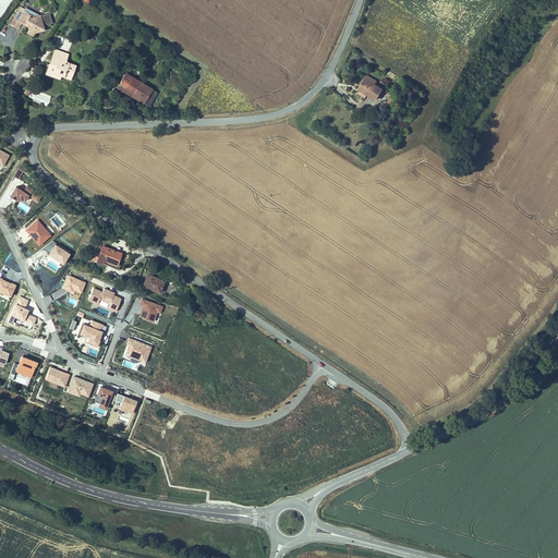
[(40,15),(40,14),(39,14),(33,16),(23,11),(22,10),(23,8),(20,5),(10,24),(19,28),(22,24),(27,26),(27,29),(26,33),(33,36),(35,32),(45,29),(44,26),(40,15)]
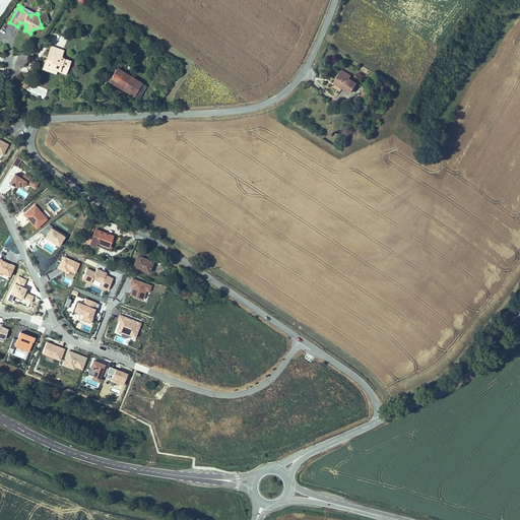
[(23,6),(21,10),(30,15),(37,13),(23,6)]
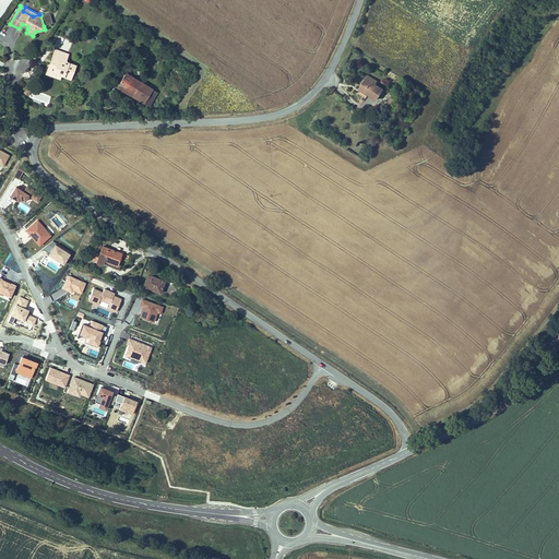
[(50,12),(40,15),(44,26),(52,23),(50,12)]
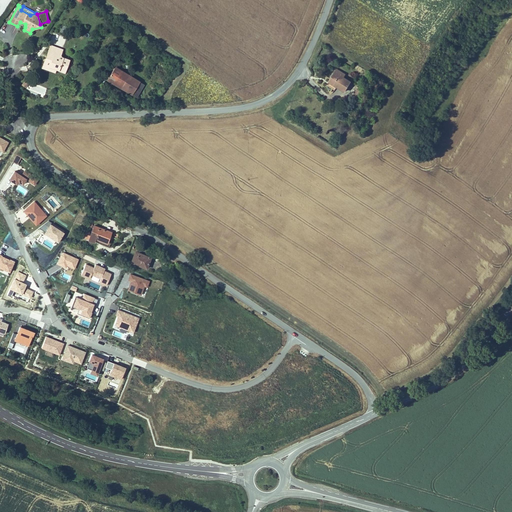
[(65,74),(70,60),(61,57),(60,55),(58,55),(56,54),(58,47),(49,44),(41,68),(54,73),(56,70),(65,74)]
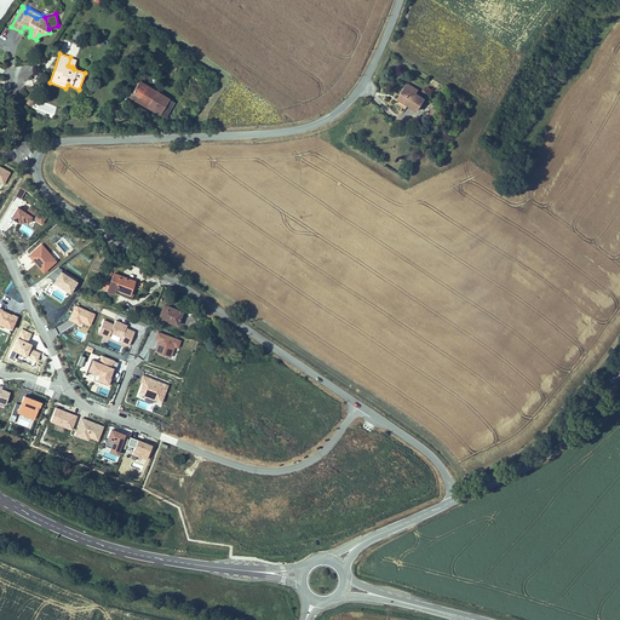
[(170,98),(139,80),(128,97),(159,115),(160,115),(168,99),(170,98)]
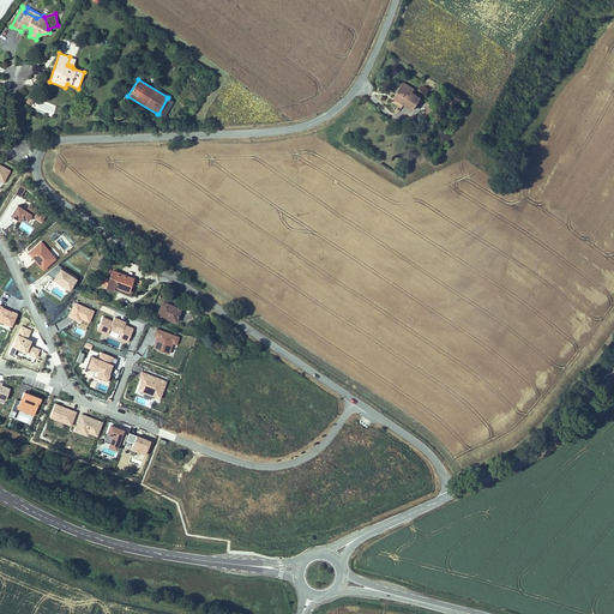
[(414,89),(403,83),(391,102),(401,108),(403,106),(413,112),(421,98),(411,92),(414,89)]
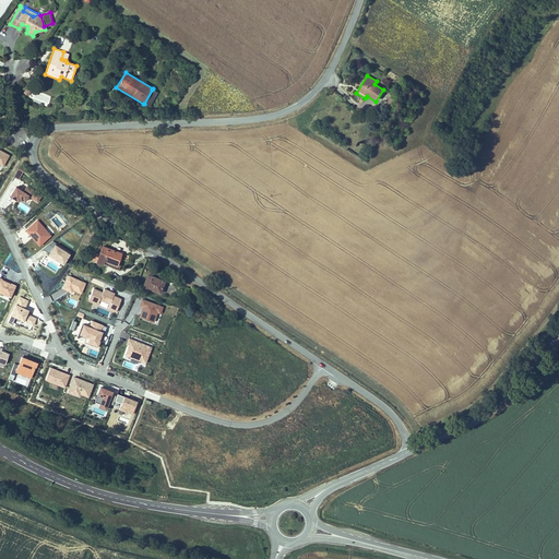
[(23,92),(27,95),(32,90),(27,86),(23,92)]
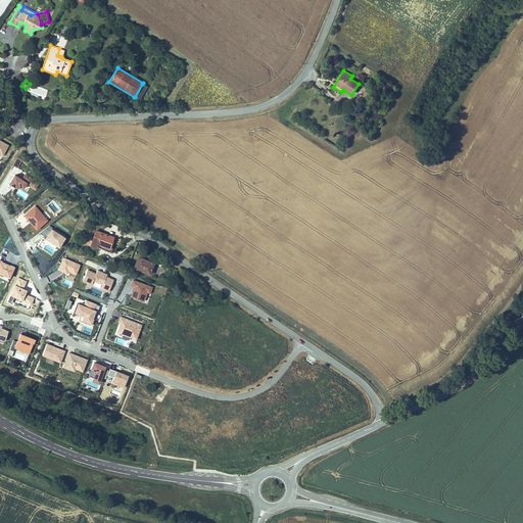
[(99,84),(94,93),(100,97),(105,88),(99,84)]
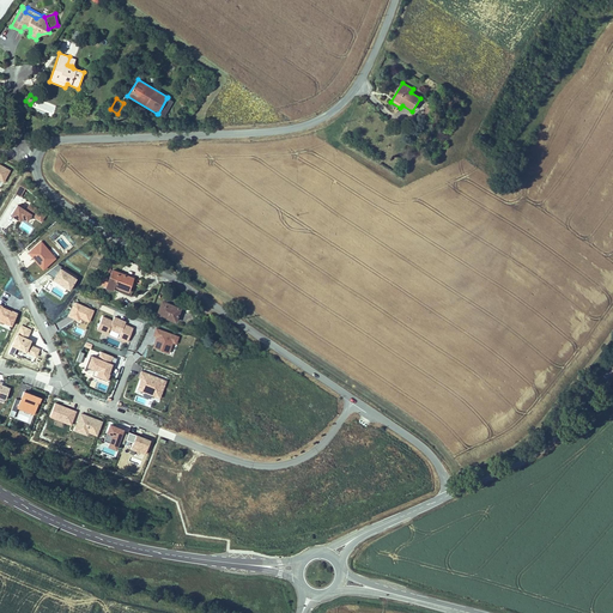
[(167,98),(158,114),(163,116),(173,101),(167,98)]
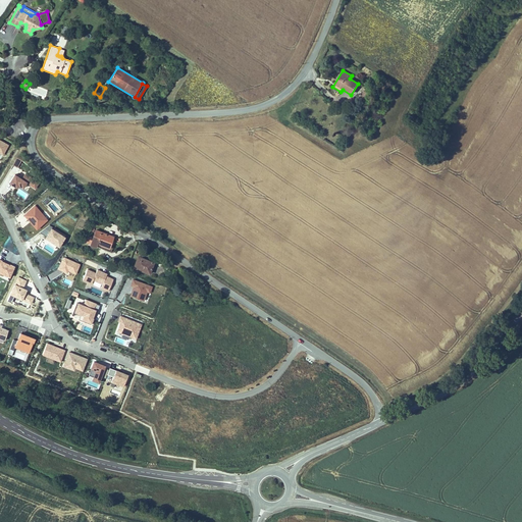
[(359,115),(352,111),(349,116),(356,119),(359,115)]
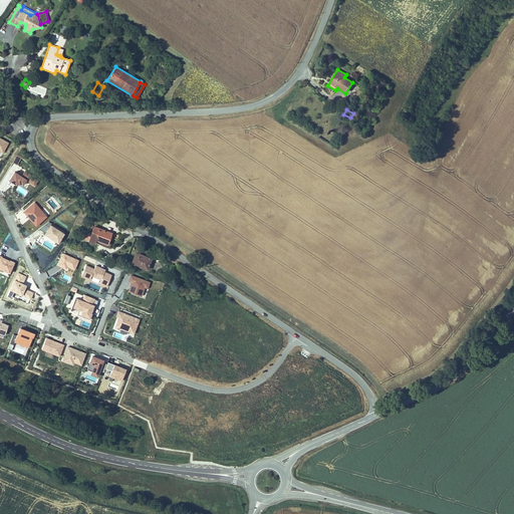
[(10,144),(0,137),(0,156),(1,157),(10,144)]
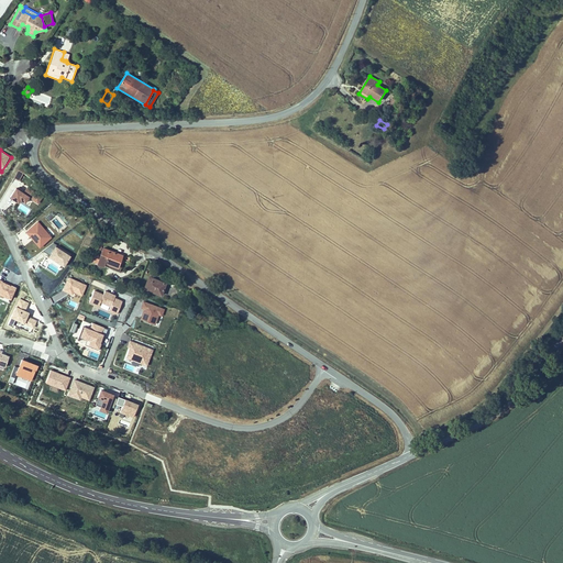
[(25,174),(20,170),(15,178),(20,181),(25,174)]
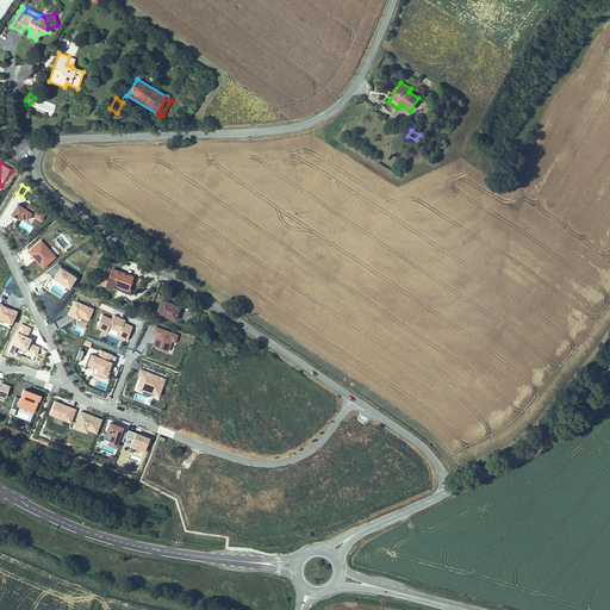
[(42,221),(47,215),(30,204),(26,210),(18,204),(12,213),(17,218),(18,217),(20,218),(23,217),(27,221),(31,215),(42,221)]
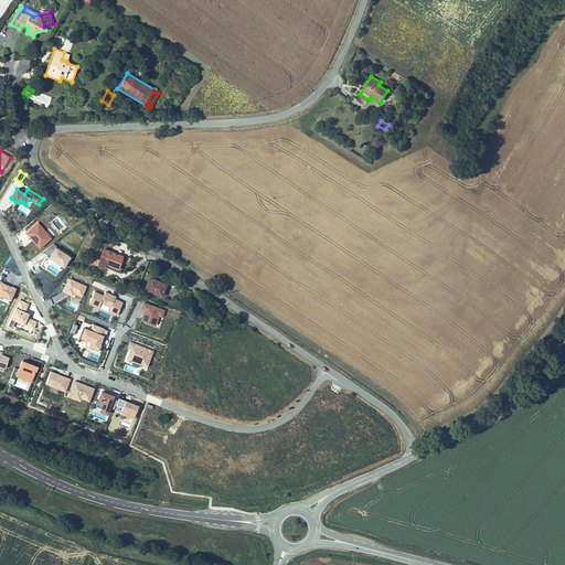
[(52,237),(39,222),(27,233),(40,247),(52,237)]
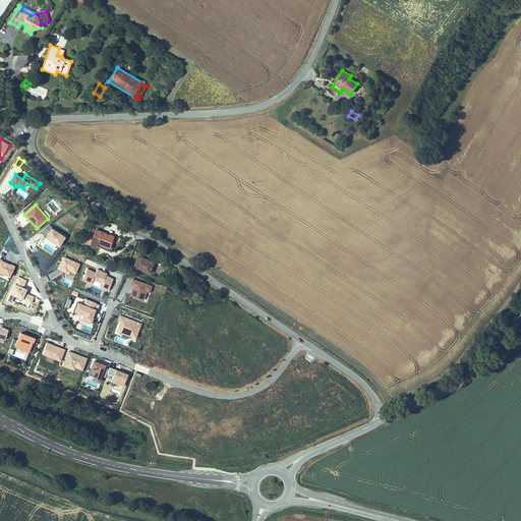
[(48,233),(47,236),(60,244),(65,237),(52,228),(53,226),(50,224),(43,230),(48,233)]
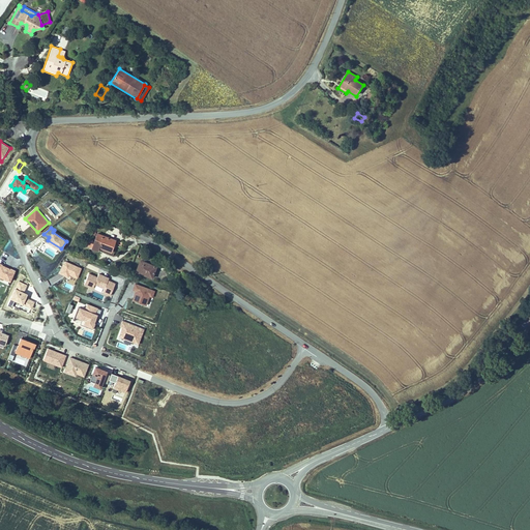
[(66,241),(67,239),(54,230),(53,232),(66,241)]
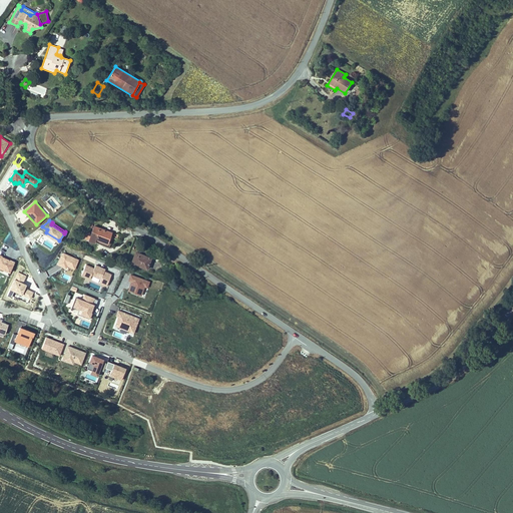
[(111,232),(93,225),(87,241),(93,243),(94,239),(106,244),(111,232)]
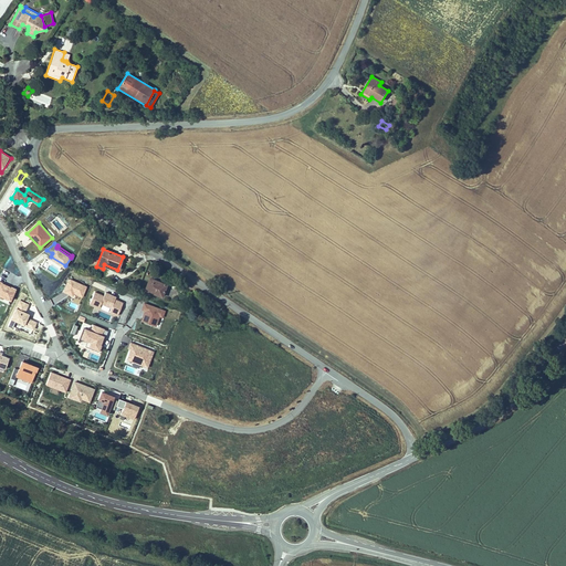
[(167,284),(149,276),(144,290),(161,297),(167,284)]
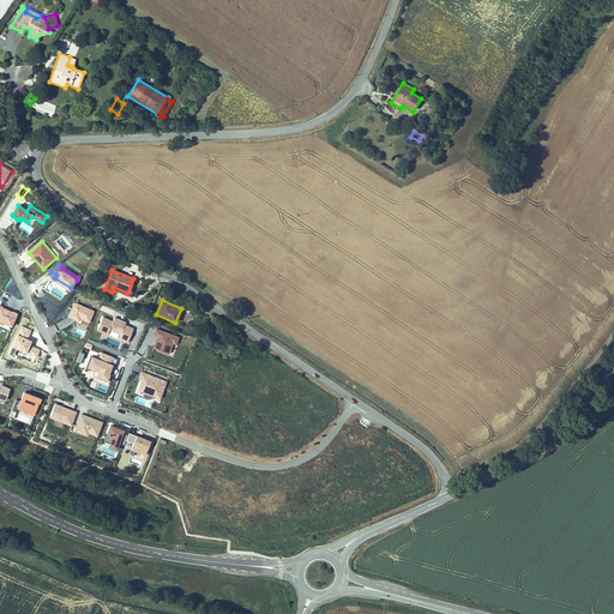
[(80,318),(89,323),(94,311),(77,304),(73,305),(68,317),(79,321),(80,318)]
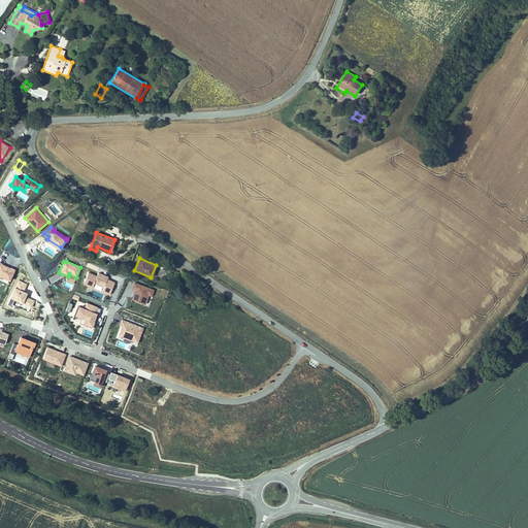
[(0,279),(8,284),(14,269),(10,267),(10,268),(2,264),(0,262),(0,279)]
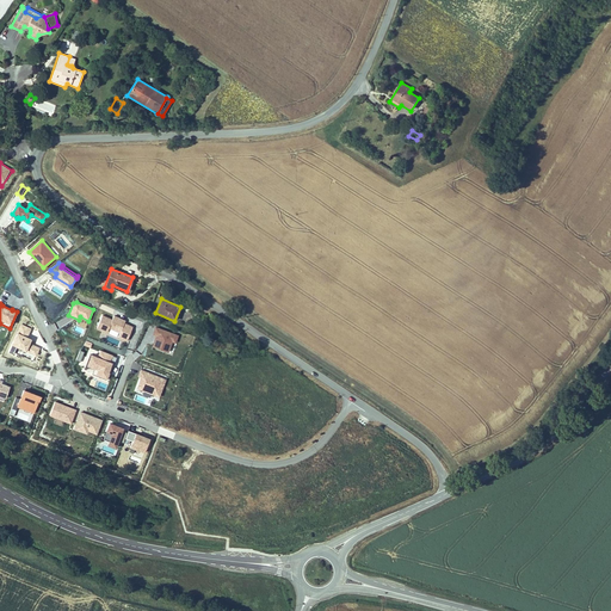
[(117,337),(127,341),(133,327),(124,323),(125,321),(113,316),(112,321),(102,316),(97,327),(107,332),(109,328),(119,333),(117,337)]
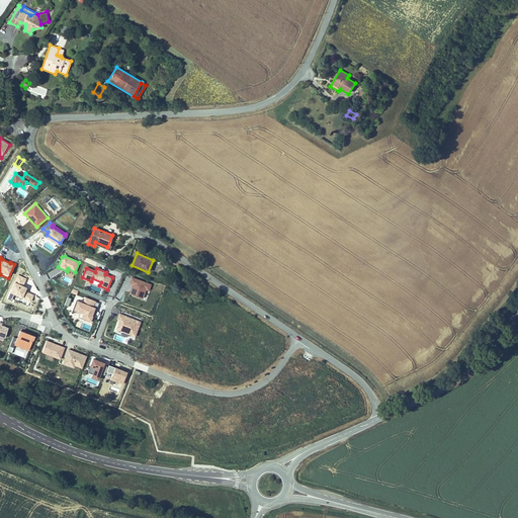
[(150,285),(132,278),(130,284),(133,285),(130,293),(142,298),(145,289),(148,290),(150,285)]
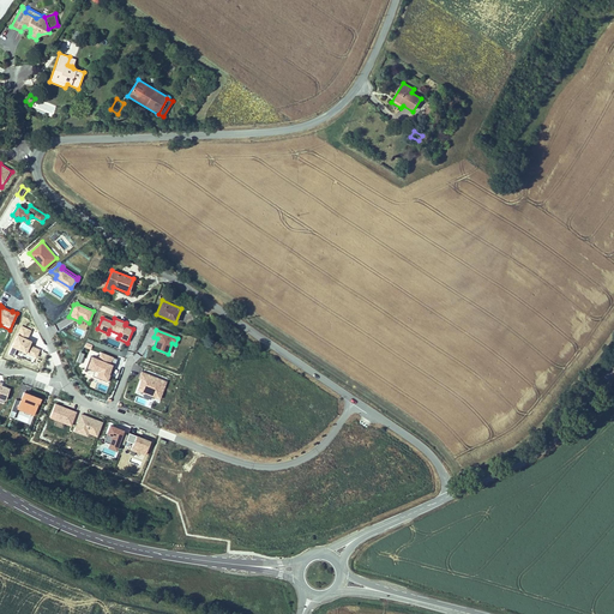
[(120,369),(124,361),(125,360),(108,353),(106,360),(98,356),(97,361),(96,367),(102,369),(106,371),(104,375),(109,378),(108,378),(113,380),(114,381),(116,375),(116,374),(115,374),(118,368),(120,369)]
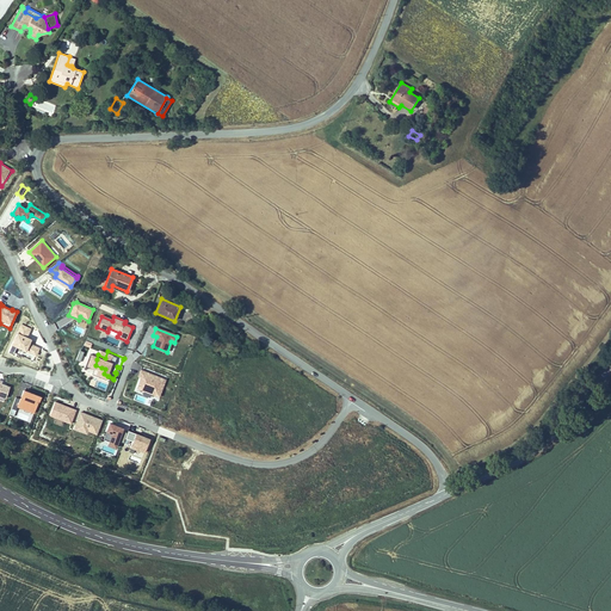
[(99,374),(112,378),(107,376),(109,376),(104,374),(105,369),(102,368),(99,374)]
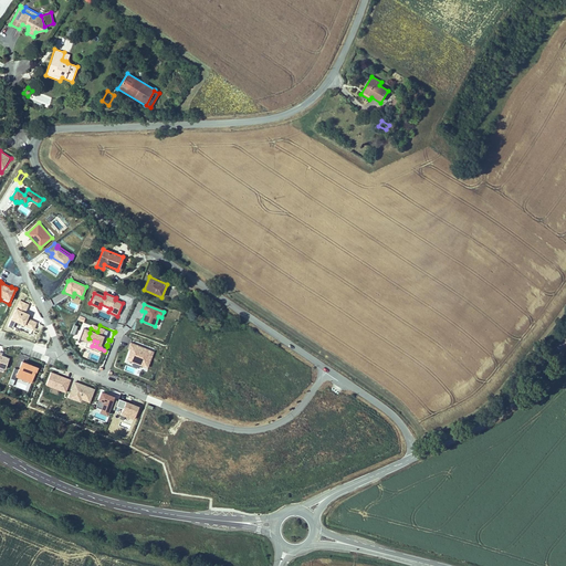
[(137,347),(138,346),(129,343),(127,349),(130,349),(126,359),(133,362),(134,358),(142,362),(140,365),(146,367),(153,353),(140,347),(140,348),(137,347)]
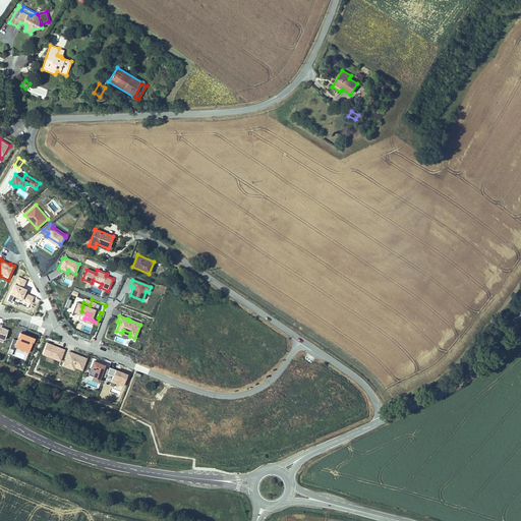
[(2,326),(0,324),(0,337),(5,340),(8,330),(1,327),(2,326)]
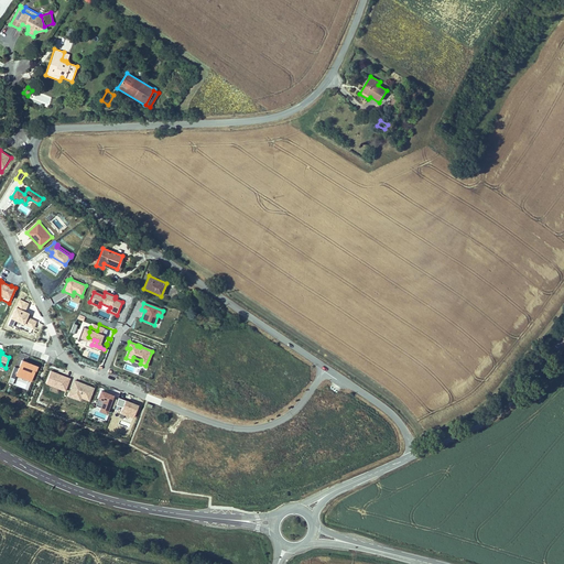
[(19,368),(14,367),(10,377),(14,378),(17,375),(28,379),(26,379),(31,381),(35,370),(36,370),(38,366),(22,359),(20,365),(21,365),(20,368),(19,367),(19,368)]
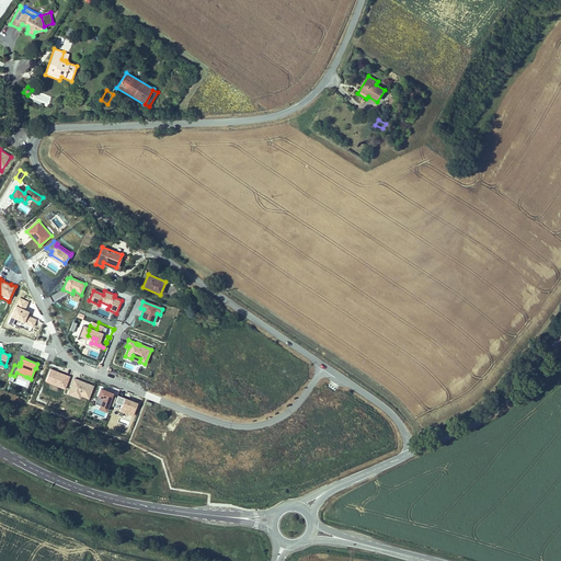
[(45,381),(65,389),(70,377),(50,369),(45,381)]
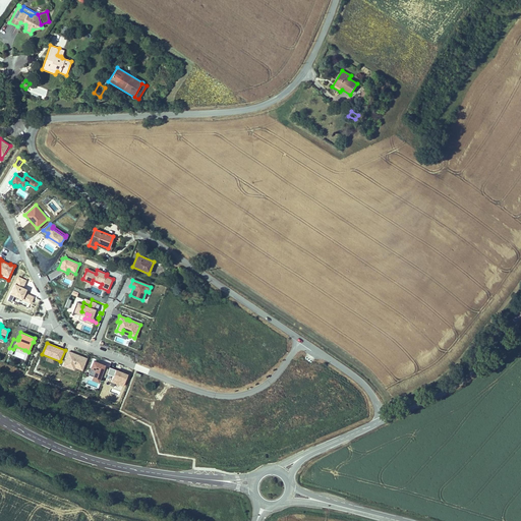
[(82,370),(87,358),(79,355),(78,356),(77,356),(77,355),(68,351),(63,364),(67,365),(69,362),(75,364),(75,365),(74,367),(82,370)]
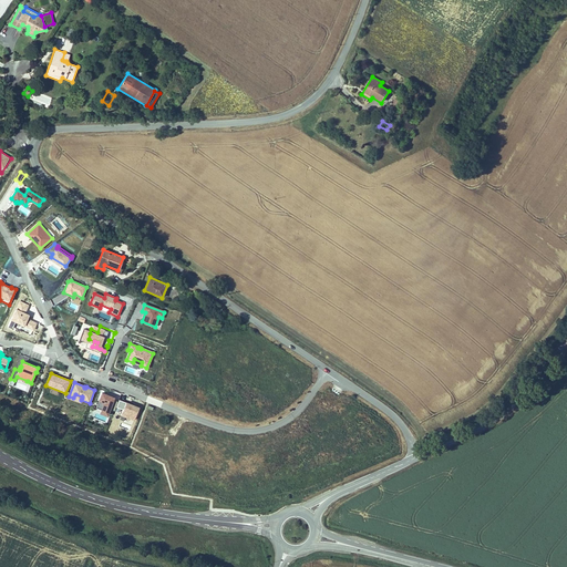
[(114,411),(116,406),(117,401),(113,400),(113,398),(107,395),(102,393),(99,400),(104,402),(101,409),(100,412),(106,415),(109,409),(114,411)]
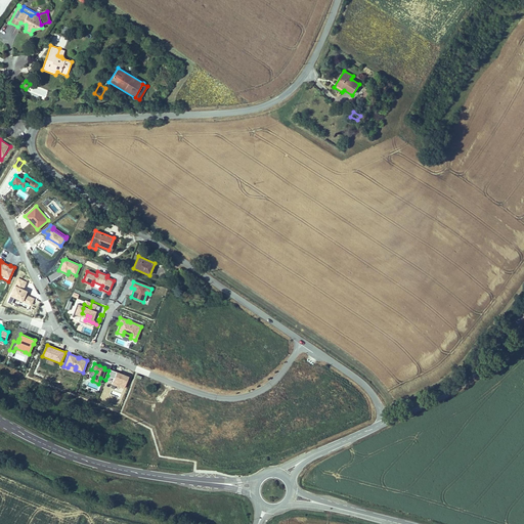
[(123,388),(128,377),(110,369),(108,370),(107,376),(114,379),(112,383),(114,384),(118,385),(121,387),(123,388)]
